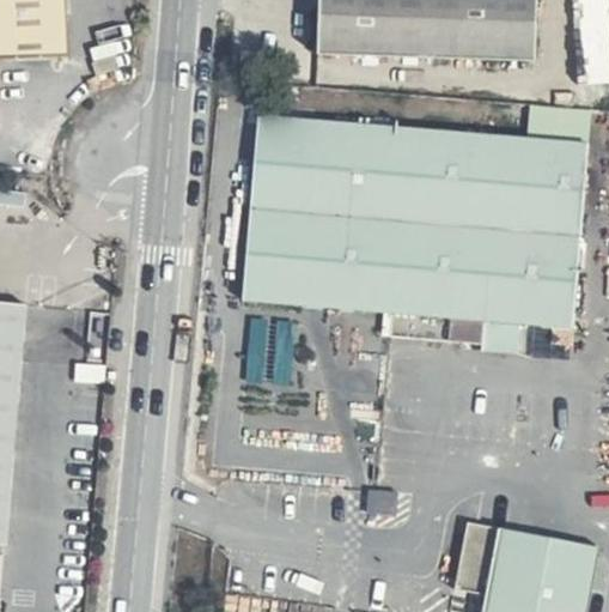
[(0,55),(69,53),(67,0),(0,0),(0,55)]
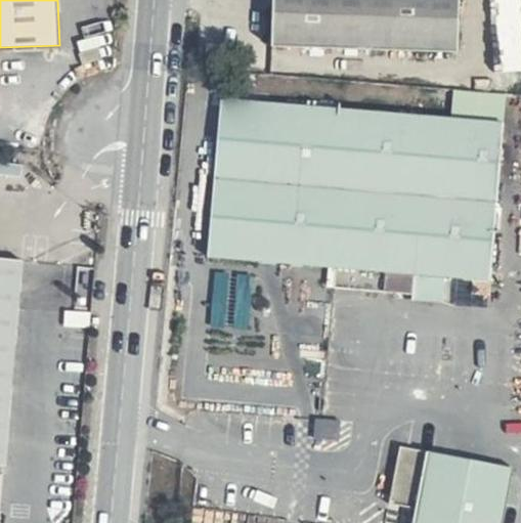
[(454,0),(269,0),(268,45),(453,51),(454,0)]
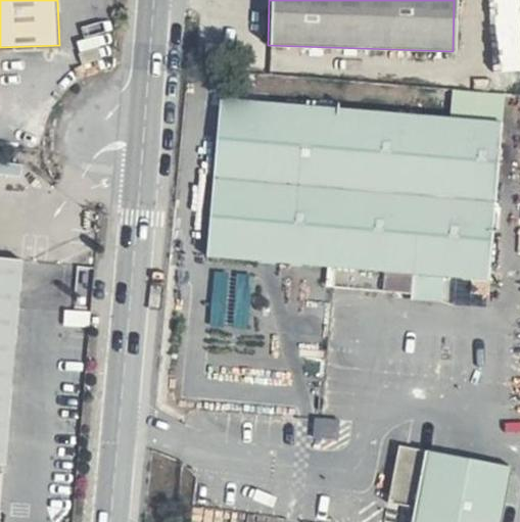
[(519,15),(519,0),(488,0),(493,69),(519,67),(519,15)]
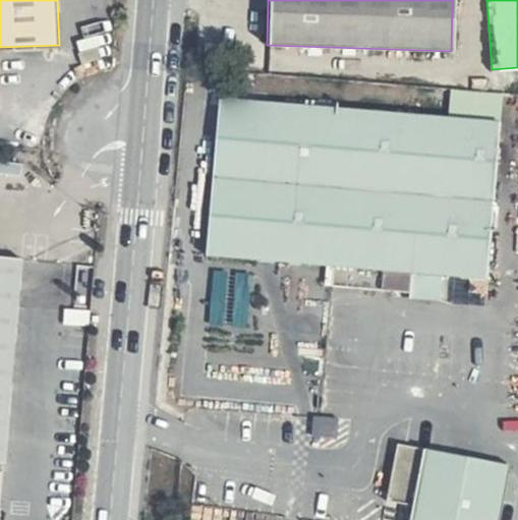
[(499,123),(219,95),(206,251),(329,264),(406,272),(483,280),(499,123)]
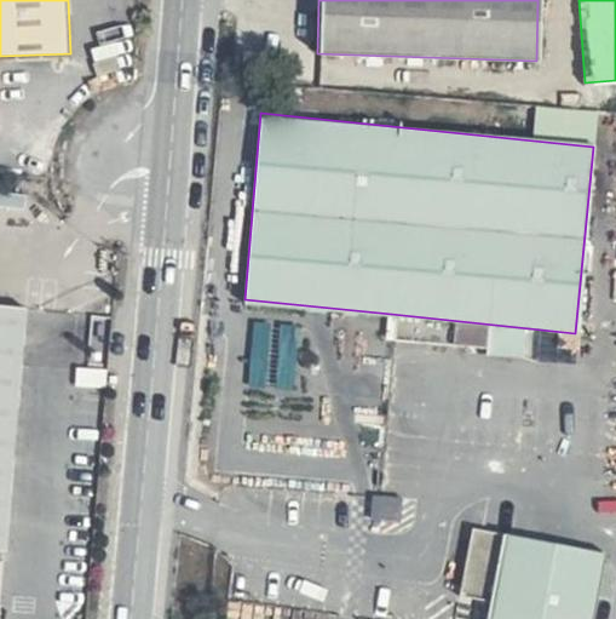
[(0,548),(29,299),(0,297),(0,548)]
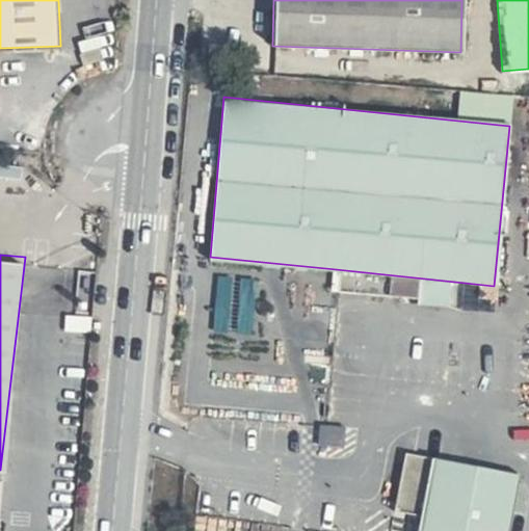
[(415,277),(336,269),(334,290),(413,298),(415,277)]
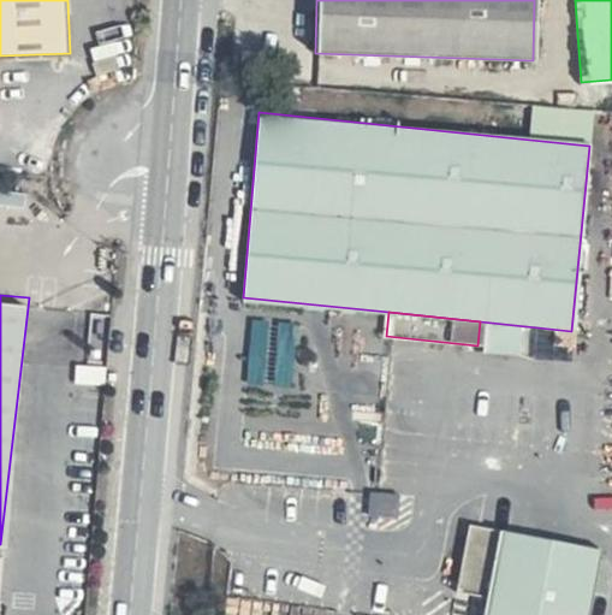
[(587,614),(600,547),(465,521),(451,596),(485,603),(482,614),(587,614)]
